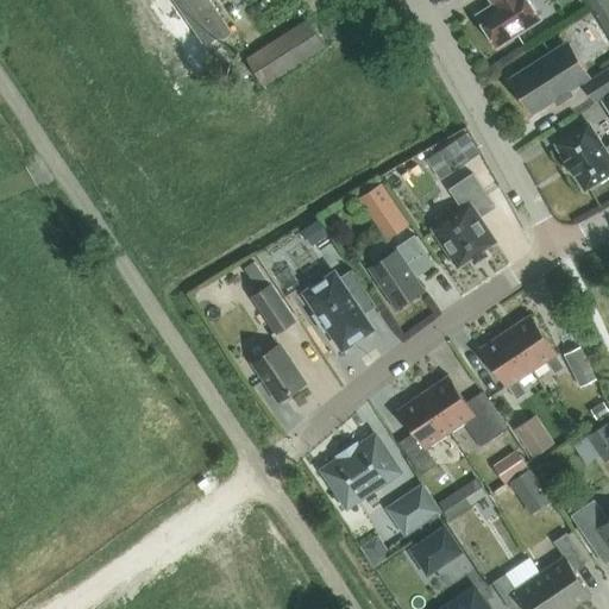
[(175,0),(208,50),(232,33),(209,0),(175,0)]
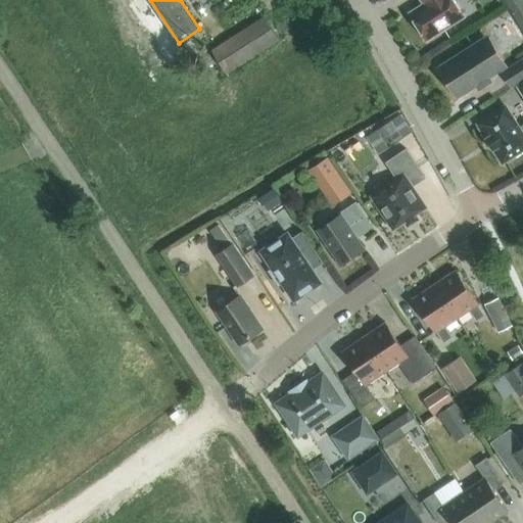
[(464,16),(454,0),(421,0),(424,3),(410,12),(427,40),(464,16)]
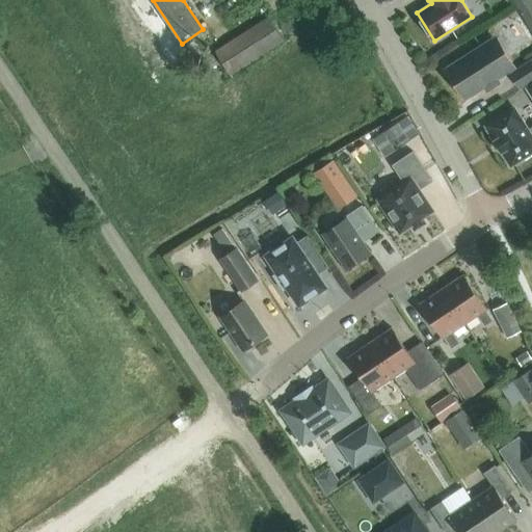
[(232,75),(284,42),(268,16),(215,50),(232,75)]
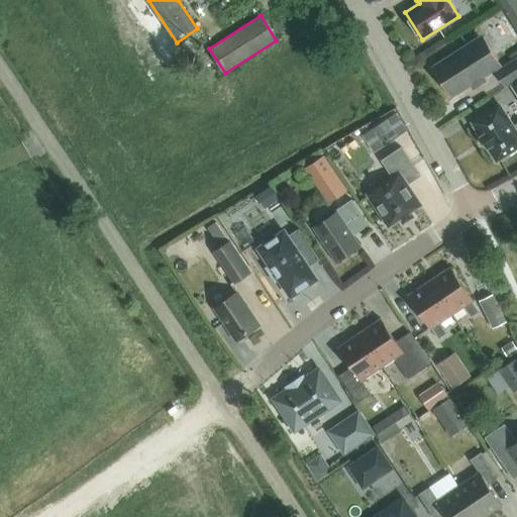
[(481,75),(495,67),(478,40),(435,67),(452,94),(471,82),(475,87),(485,80),(481,75)]
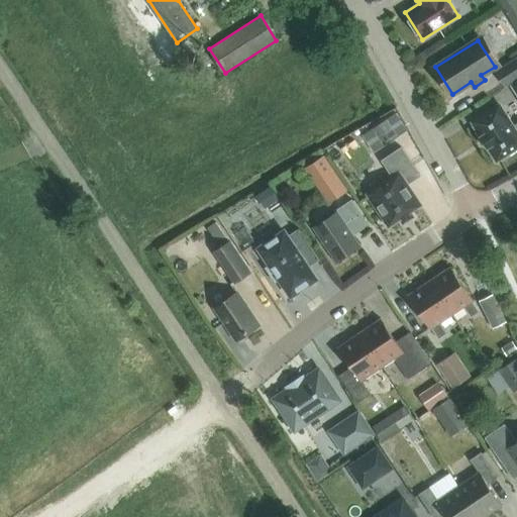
[(505,87),(516,79),(516,57),(495,71),(505,87)]
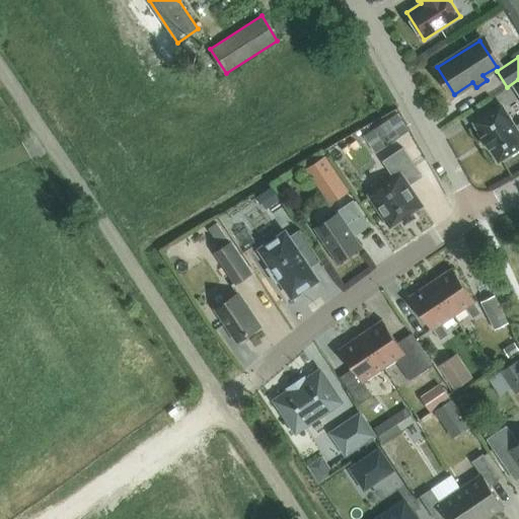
[(518,125),(516,127),(502,105),(474,123),(484,136),(482,137),(489,149),(491,147),(499,161),(518,148),(518,125)]
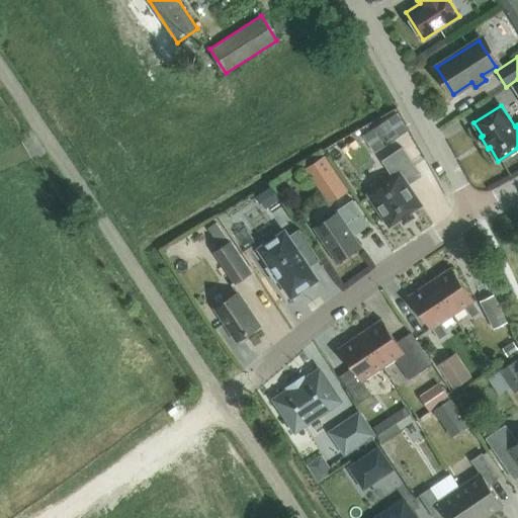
[(409,130),(397,112),(373,128),(384,146),(409,130)]
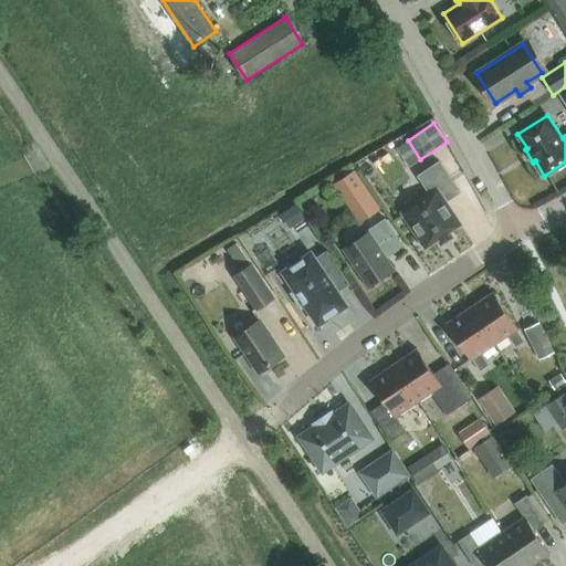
[(447,201),(461,191),(440,160),(418,176),(430,194),(402,212),(426,247),(438,239),(440,241),(450,233),(449,232),(461,223),(447,201)]
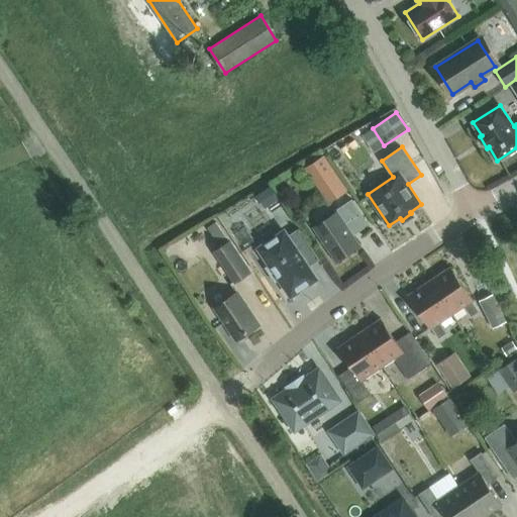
[(306,171),(329,205),(347,193),(324,159),(306,171)]
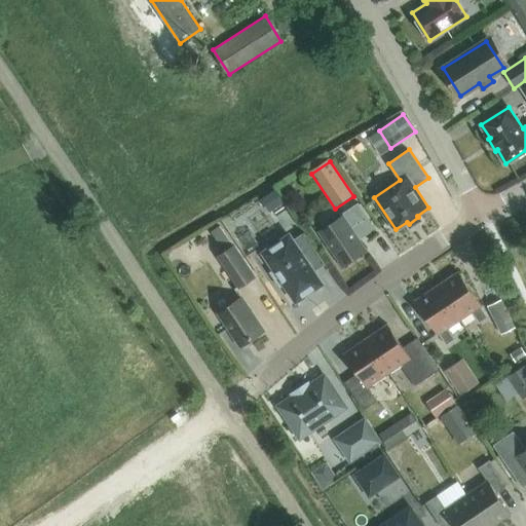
[(273,211),(283,204),(274,191),(264,197),(273,211)]
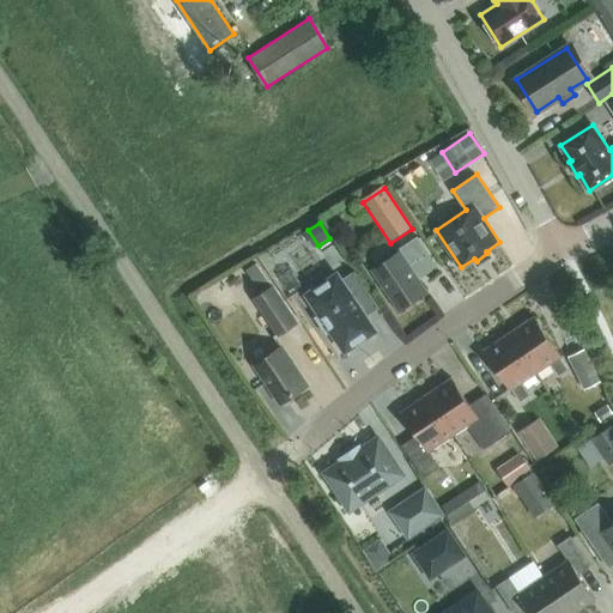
[(418,279),(438,266),(418,236),(396,250),(398,253),(372,268),(400,309),(426,291),(418,279)]
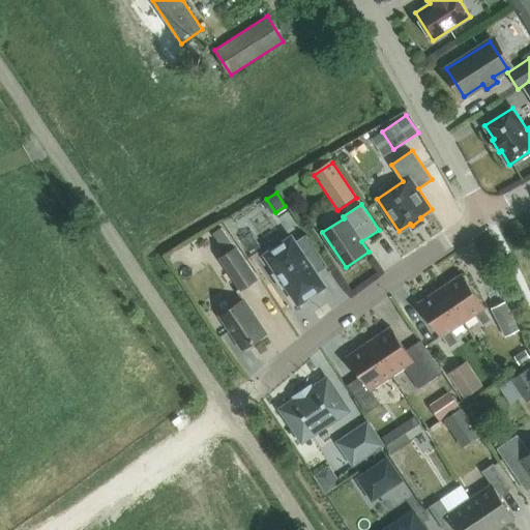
[(223,227),(211,235),(217,244),(229,236),(223,227)]
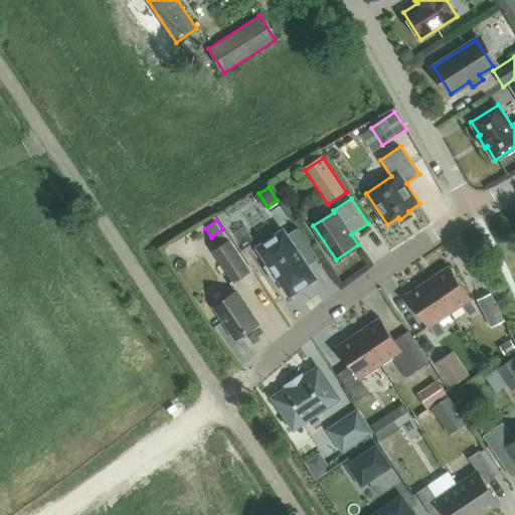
[(286,235),(283,231),(260,247),(265,254),(262,256),(268,265),(266,267),(275,280),(277,279),(283,287),(286,286),(291,293),(314,277),(307,267),(319,259),(298,227),(286,235)]
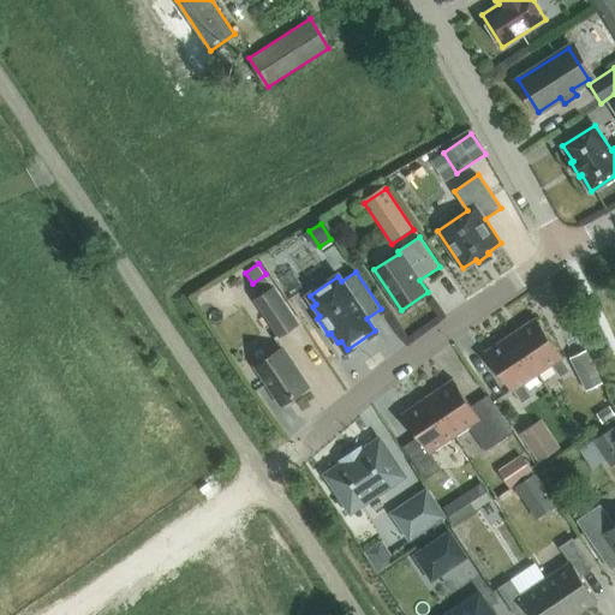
[(299,323),(274,285),(262,293),(254,298),(280,336),(299,323)]
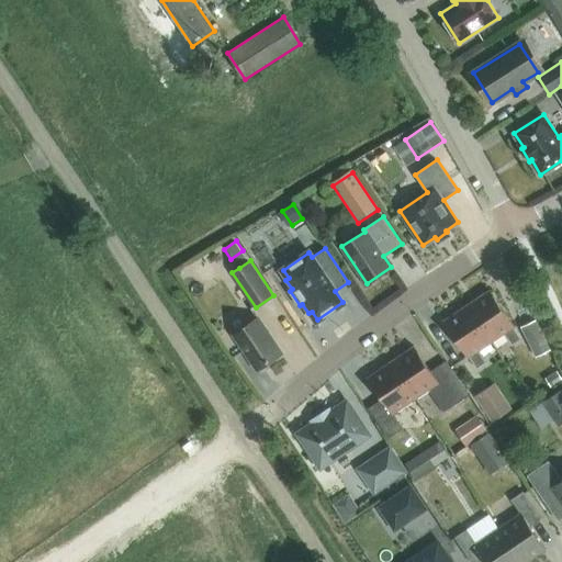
[(515,327),(490,290),(467,305),(492,343),(505,334),(512,345),(521,338),(514,327),(515,327)]
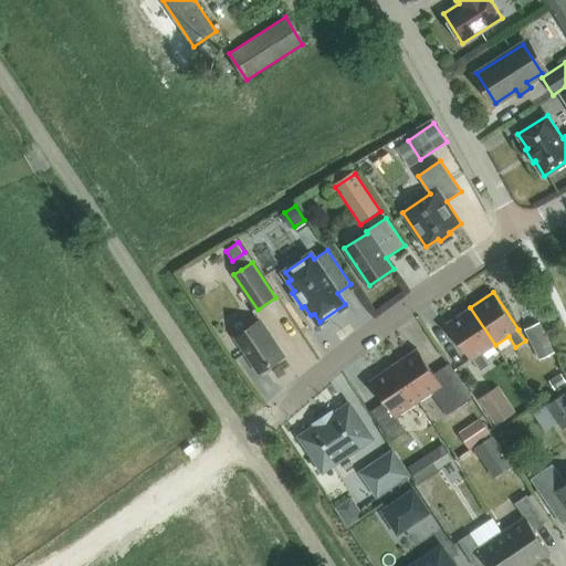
[(495,345),(470,307),(447,322),(472,360),(473,359),(481,371),(490,365),(483,353),(495,345)]
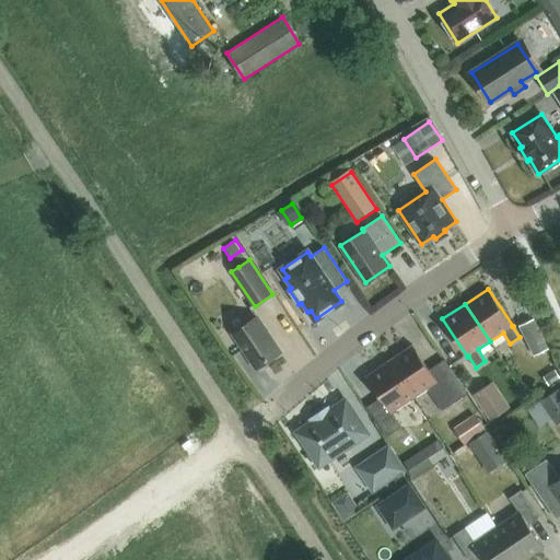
[(257,317),(233,333),(257,368),(280,352),(257,317)]
